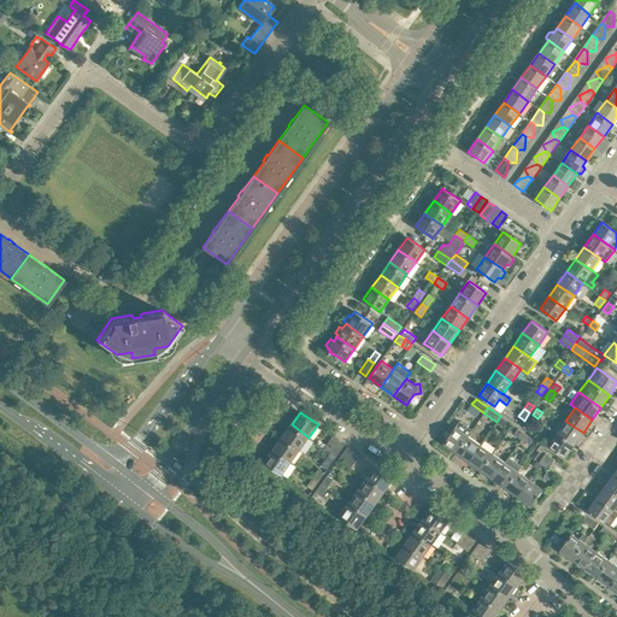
[(533,425),(538,418),(533,415),(527,422),(533,425)]
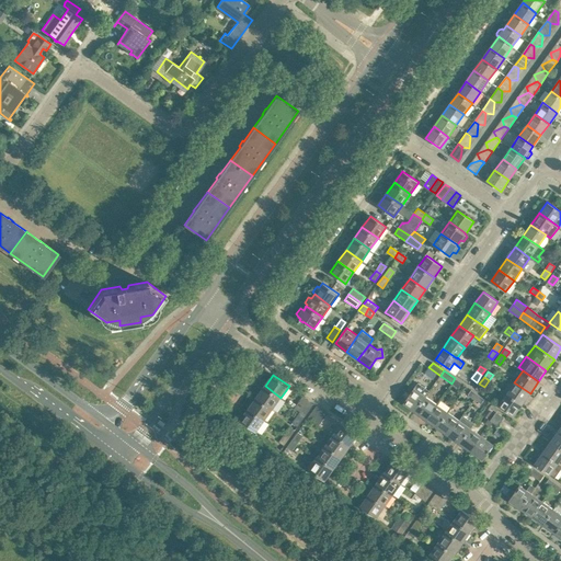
[(458,388),(461,382),(455,378),(451,384),(458,388)]
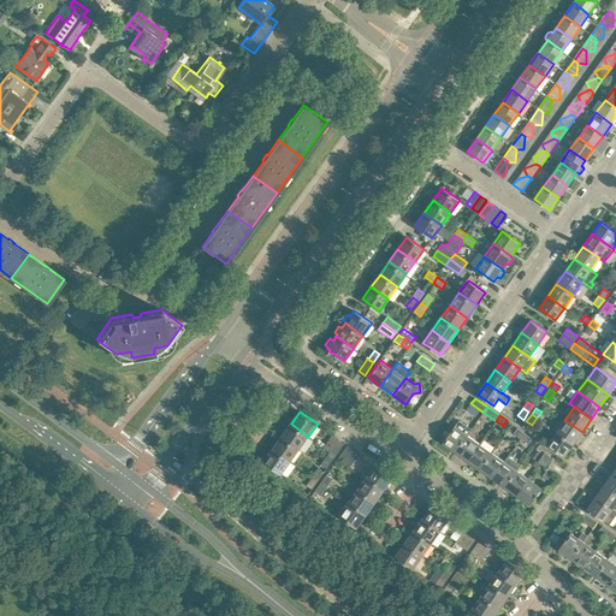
[(467,434),(468,436),(472,430),(458,420),(443,443),(455,451),(467,434)]
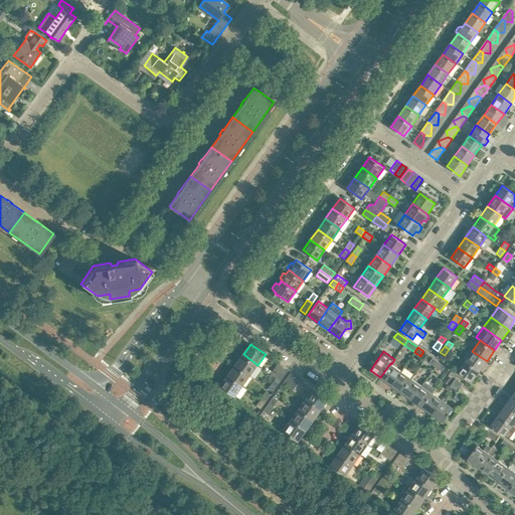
[(479,371),(487,361),(472,351),(465,361),(479,371)]
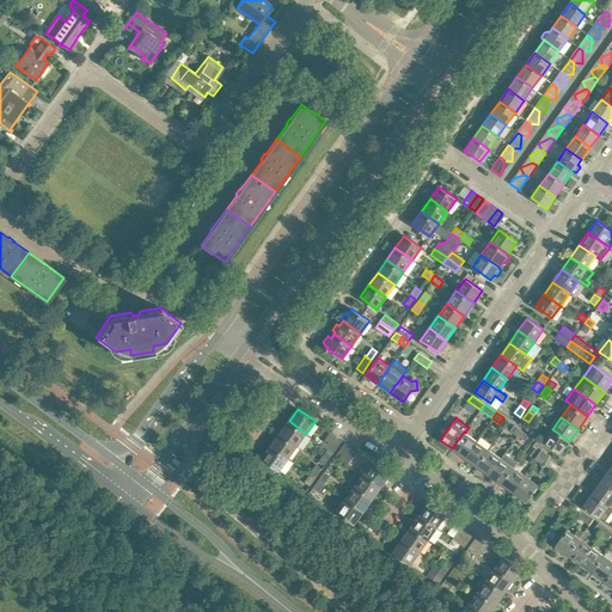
[(306,434),(289,421),(280,433),(298,446),(306,434)]
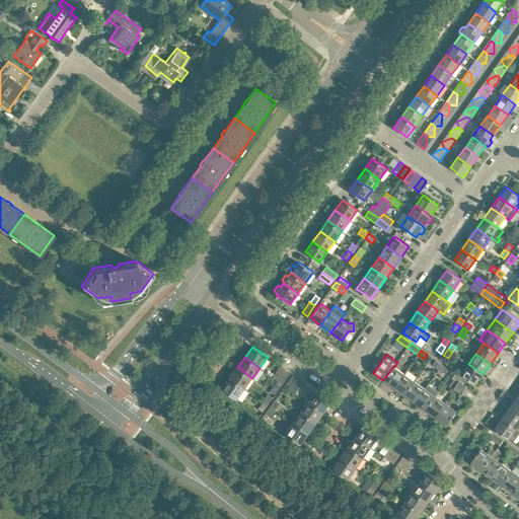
[(439,370),(442,365),(436,361),(432,366),(439,370)]
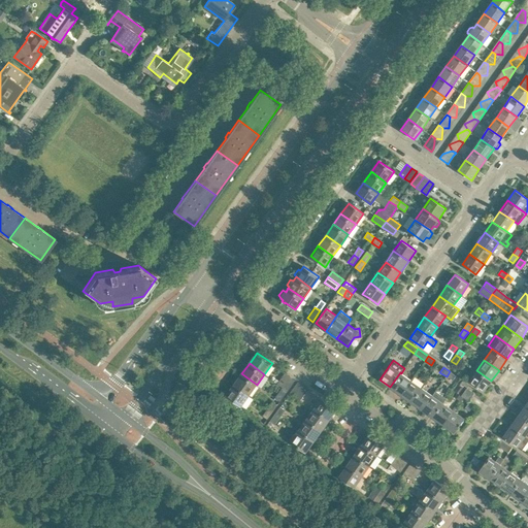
[(484,392),(491,381),(476,370),(469,382),(484,392)]
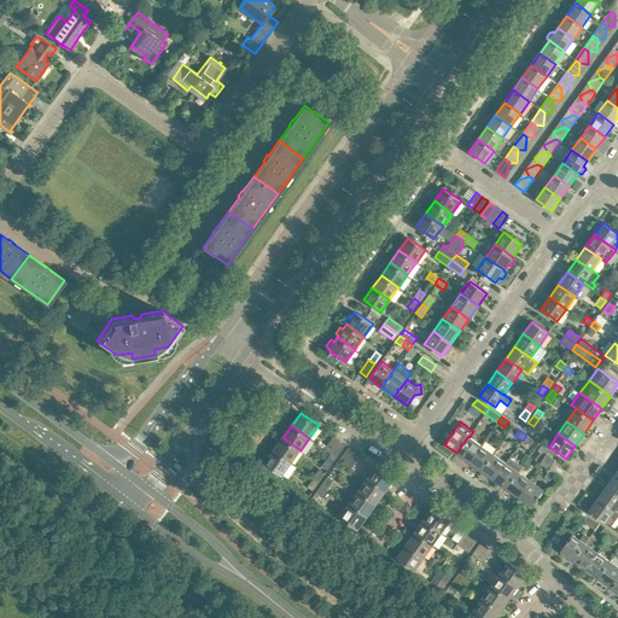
[(534,439),(526,435),(523,441),(530,445),(534,439)]
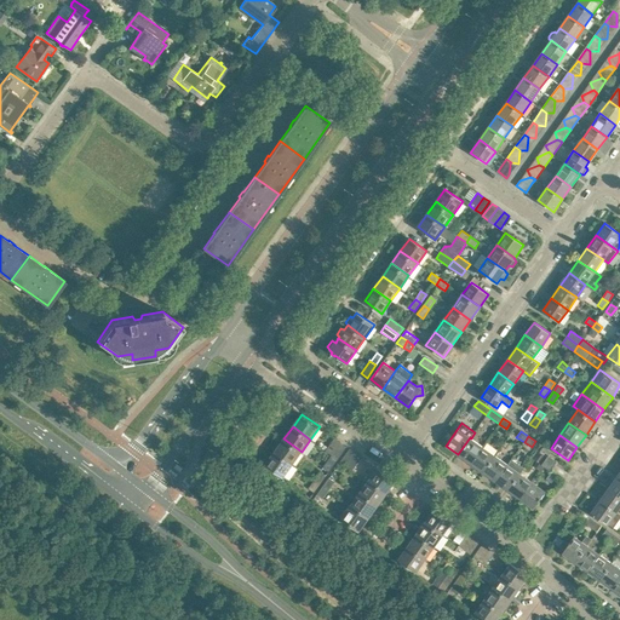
[(332,455),(340,442),(336,437),(326,451),(332,455)]
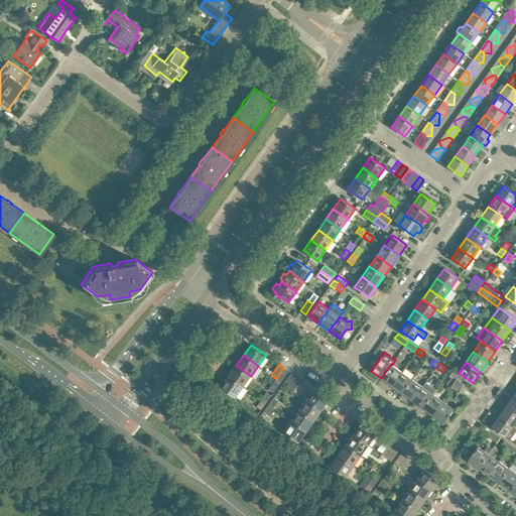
[(392,386),(402,372),(392,365),(391,364),(381,378),(392,386)]
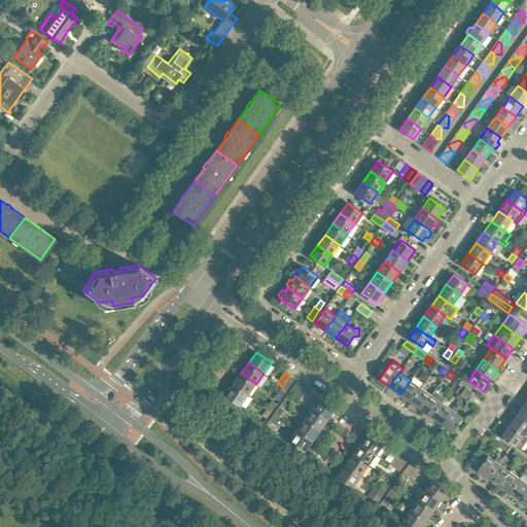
[(256,384),(241,373),(234,384),(248,394),(256,384)]
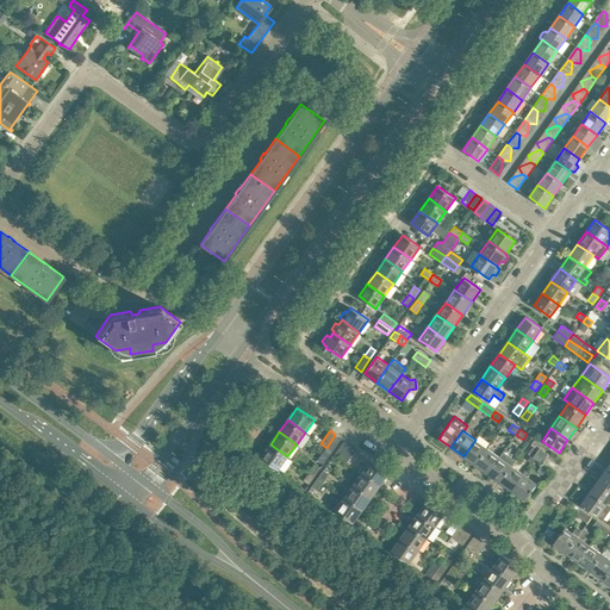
[(332,452),(341,439),(335,435),(327,448),(332,452)]
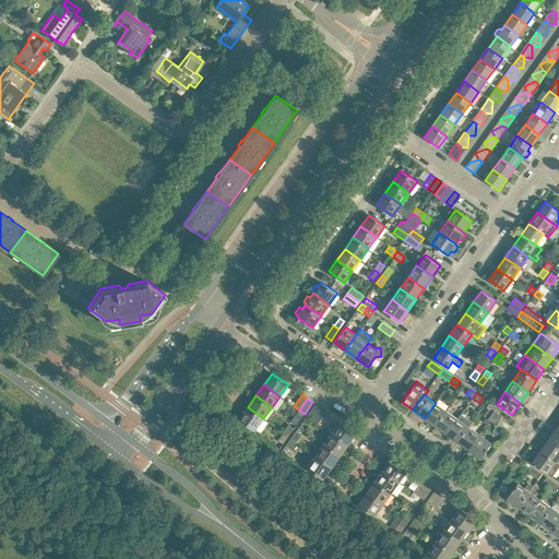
[(436,426),(447,411),(436,403),(425,418),(436,426)]
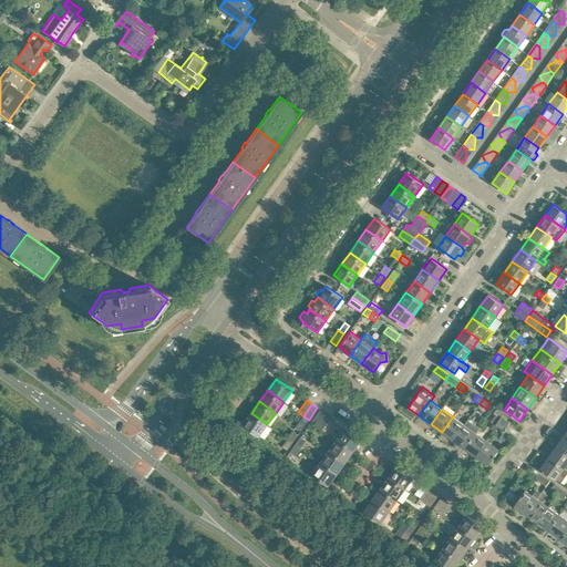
[(502,416),(504,413),(497,409),(494,413),(496,415),(493,420),(497,423),(502,416)]
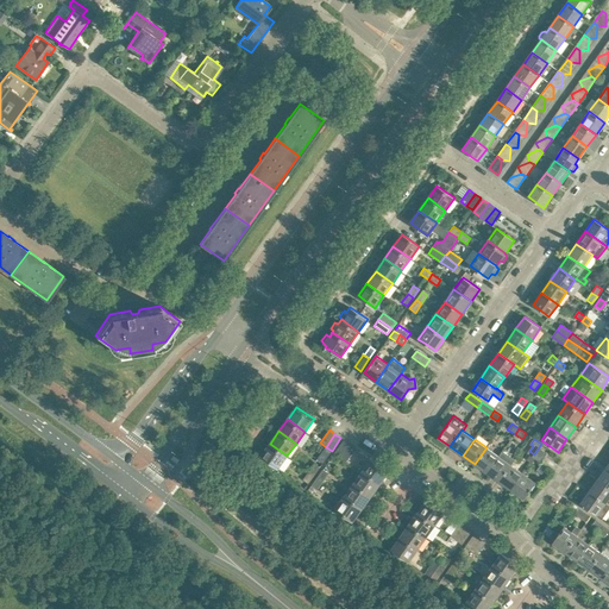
[(340,457),(349,444),(344,440),(334,453),(340,457)]
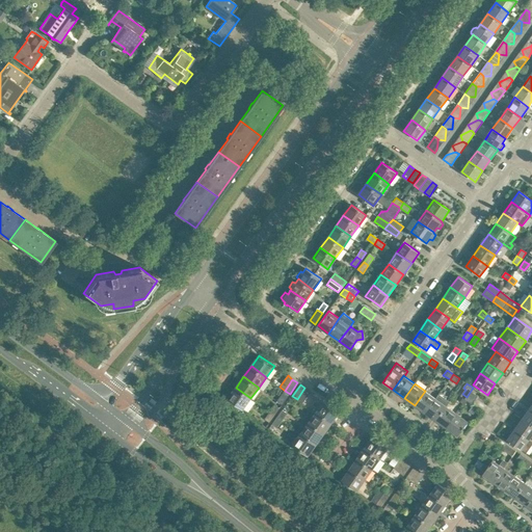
[(250,398),(236,388),(228,398),(243,409),(250,398)]
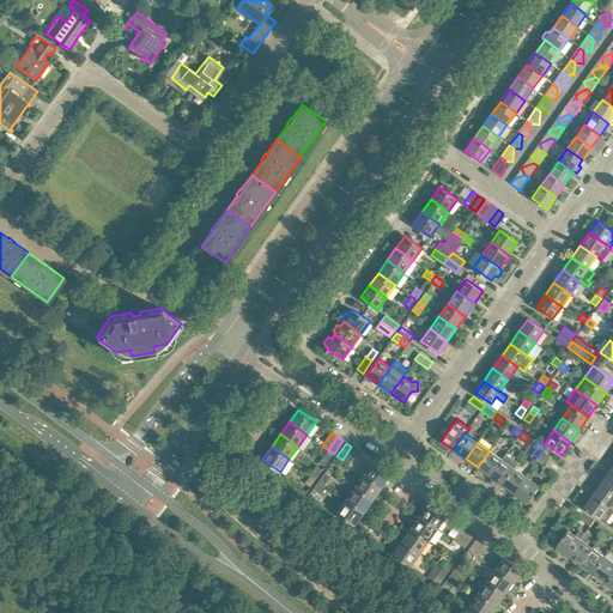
[(349,465),(358,451),(351,447),(343,460),(349,465)]
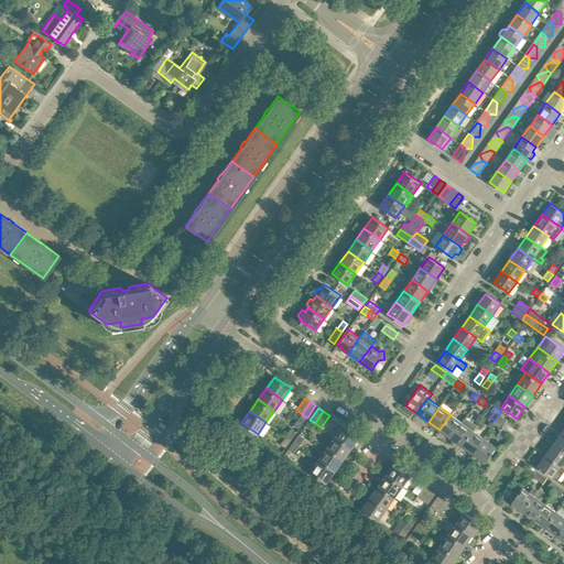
[(451,437),(462,422),(451,414),(440,430),(451,437)]
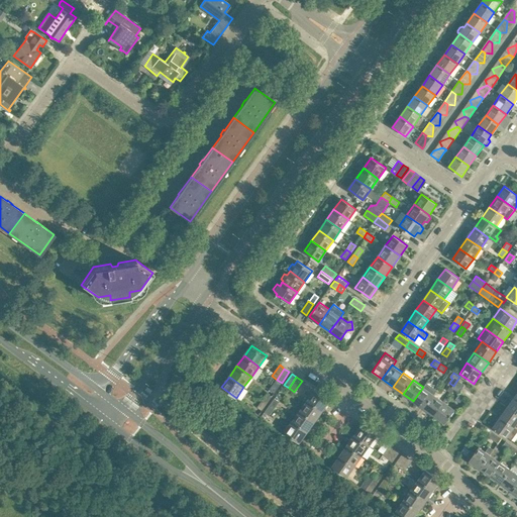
[(459,393),(463,387),(464,385),(457,380),(453,386),(451,387),(459,393)]
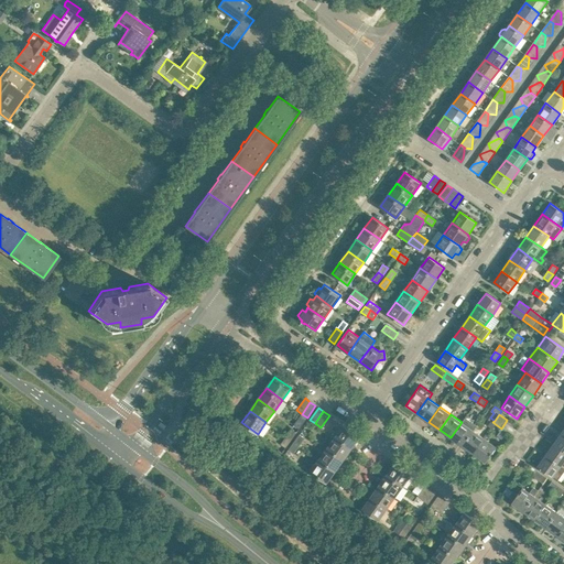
[(463,446),(474,431),(476,426),(465,418),(462,422),(451,437),(463,446)]
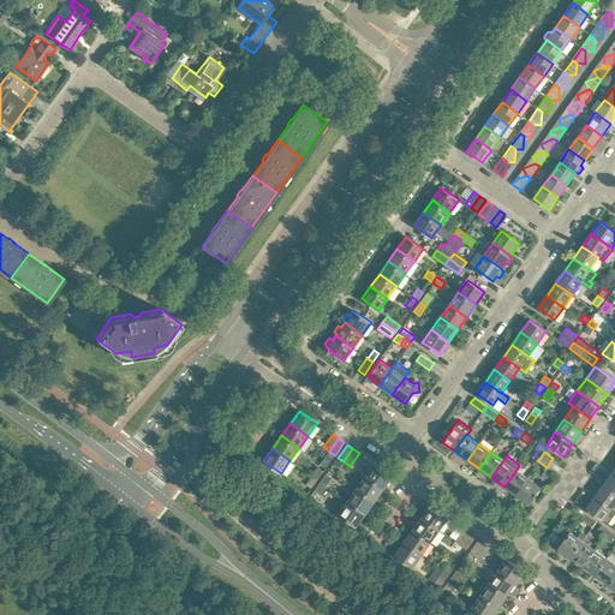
[(383,489),(392,477),(375,464),(365,477),(383,489)]
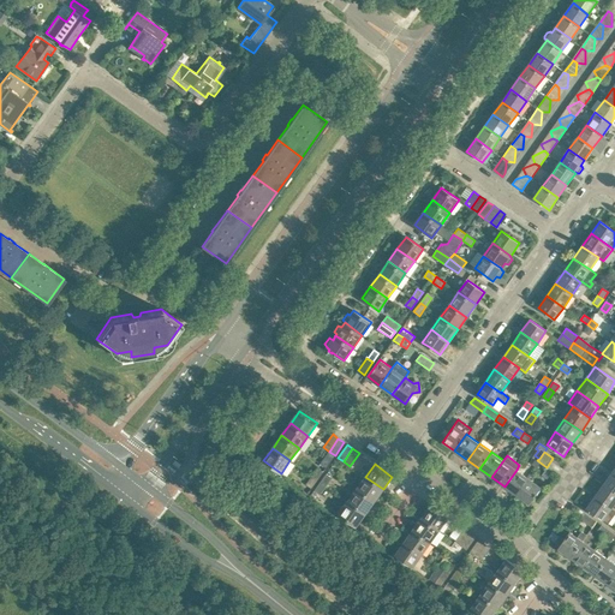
[(318,467),(312,477),(317,481),(323,471),(318,467)]
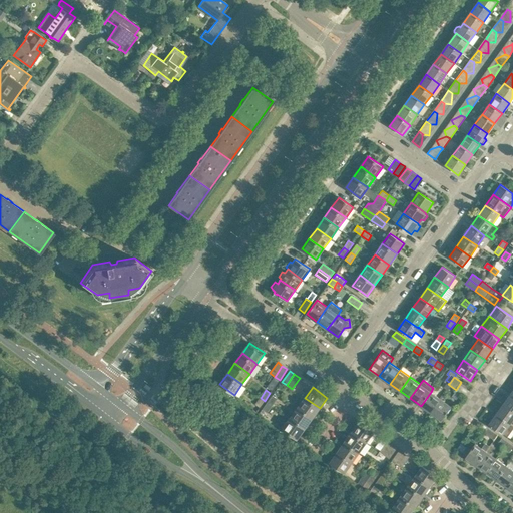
[(456,399),(461,393),(456,390),(452,396),(456,399)]
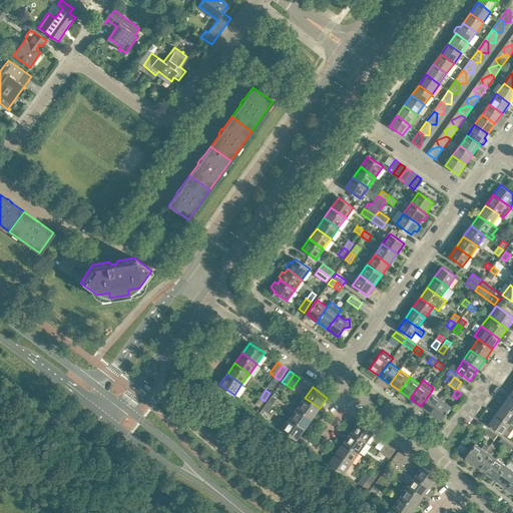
[(431,413),(441,399),(431,392),(421,406),(431,413)]
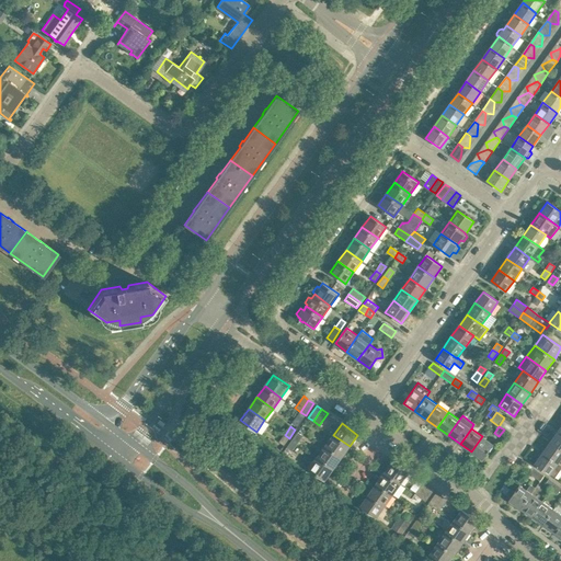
[(560,432),(559,431),(550,442),(560,448),(560,432)]
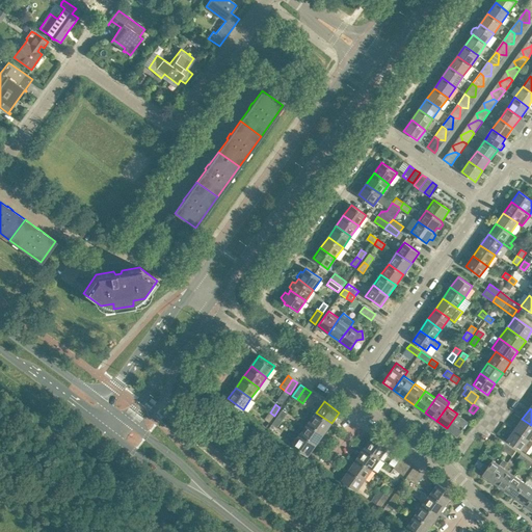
[(283,409),(277,417),(282,421),(287,413),(283,409)]
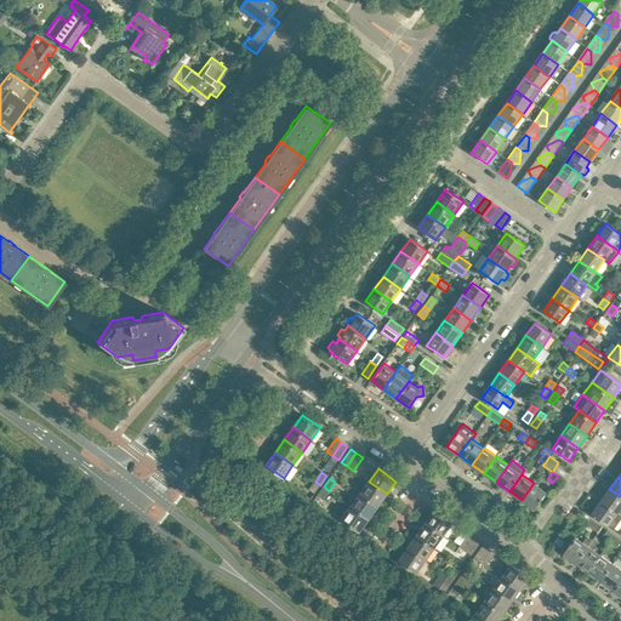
[(314,493),(320,485),(315,482),(309,489),(314,493)]
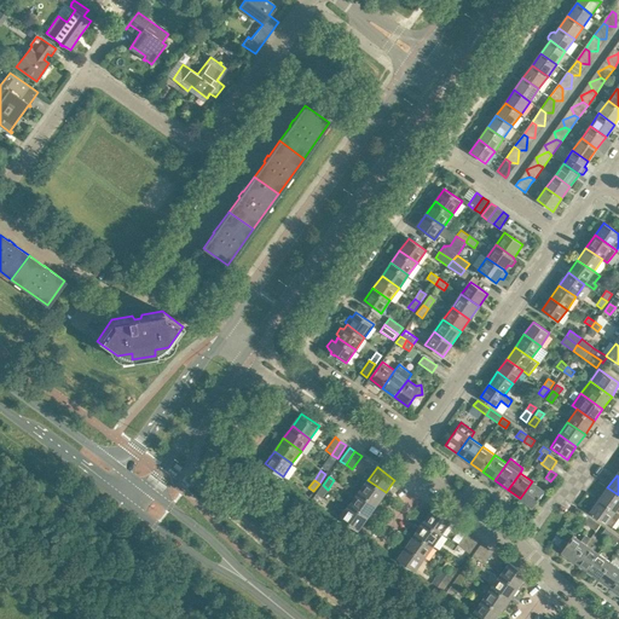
[(376,505),(386,492),(368,480),(359,492),(376,505)]
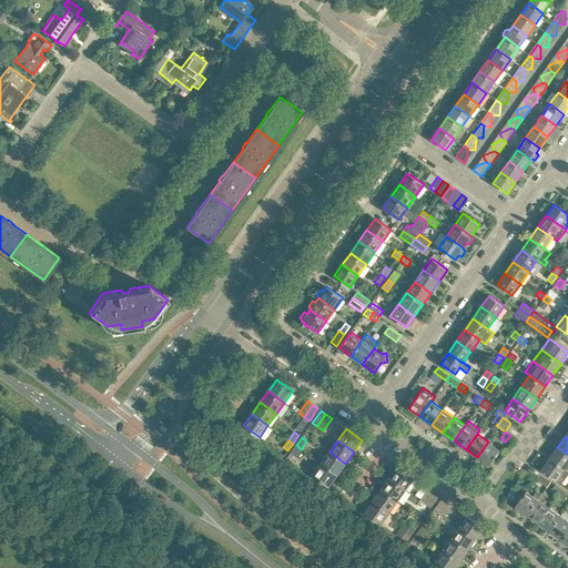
[(499,450),(490,444),(488,442),(477,457),(488,465),(499,450)]
